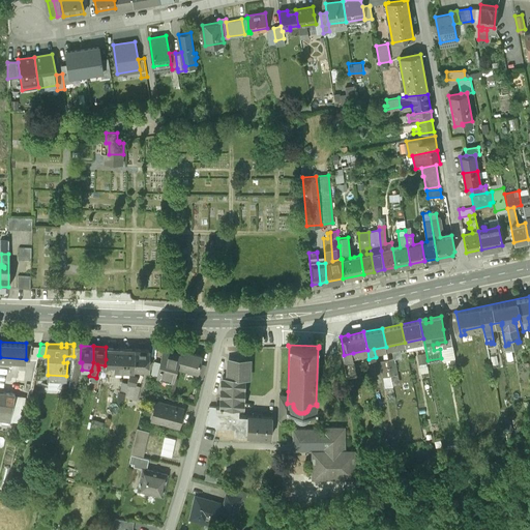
[(135,348),(106,347),(106,359),(114,360),(114,372),(129,372),(135,366),(135,348)]
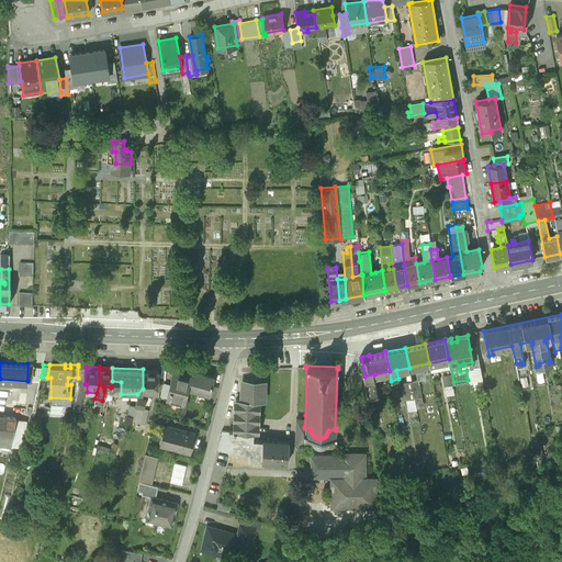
[(158,369),(143,369),(143,389),(148,389),(158,389),(158,369)]
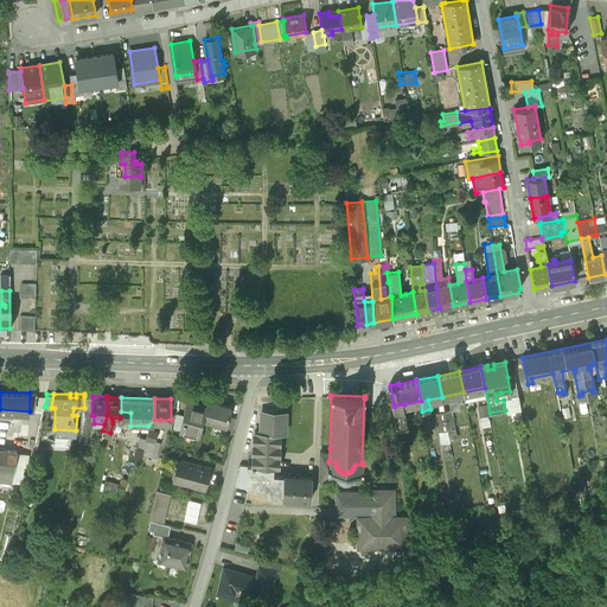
[(206,403),(187,398),(184,413),(180,427),(199,432),(203,416),(206,403)]
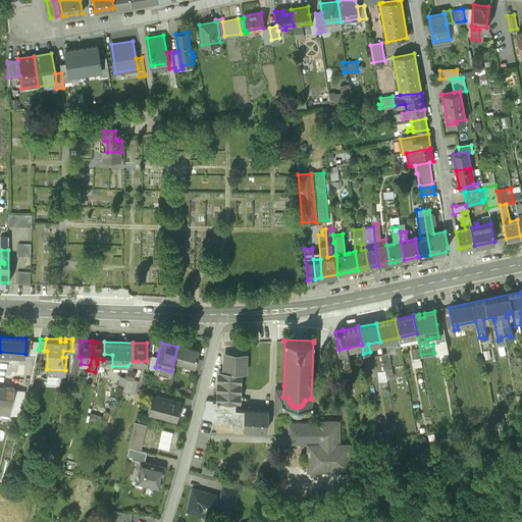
[(199,349),(177,344),(177,347),(174,358),(195,363),(197,356),(199,349)]
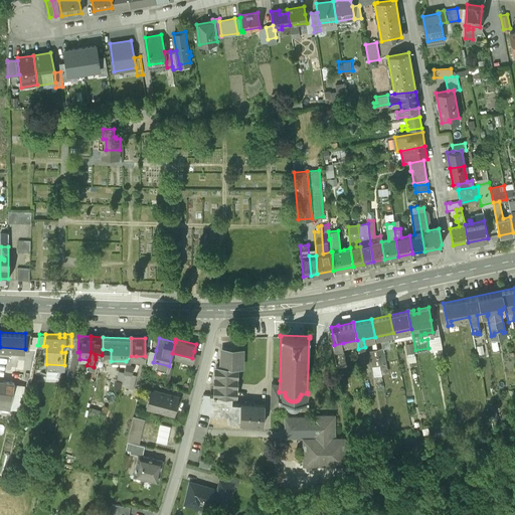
[(343,343),(334,345),(337,368),(347,366),(343,343)]
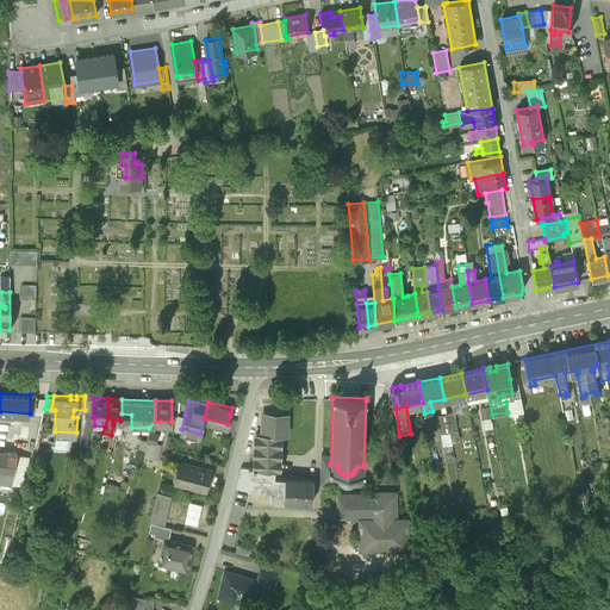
[(247,485),(269,486),(273,486),(274,473),(274,466),(278,466),(280,433),(286,433),(287,417),(274,416),(274,410),(263,410),(262,431),(256,430),(254,465),(249,465),(247,485)]
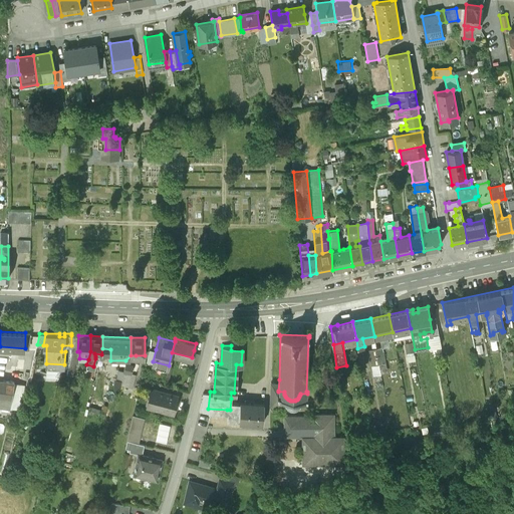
[(379,360),(376,346),(369,347),(372,362),(379,360)]
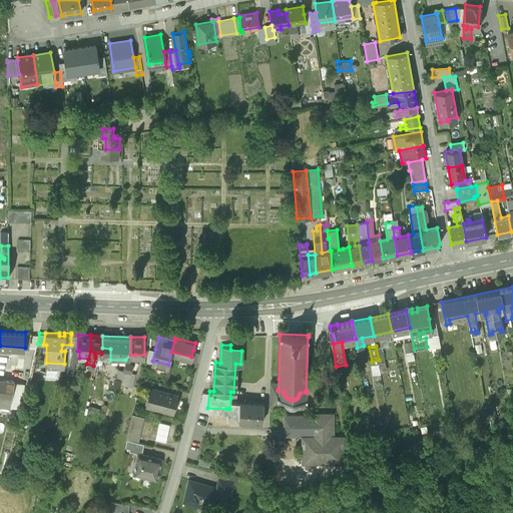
[(155,349),(149,348),(146,359),(152,361),(155,349)]
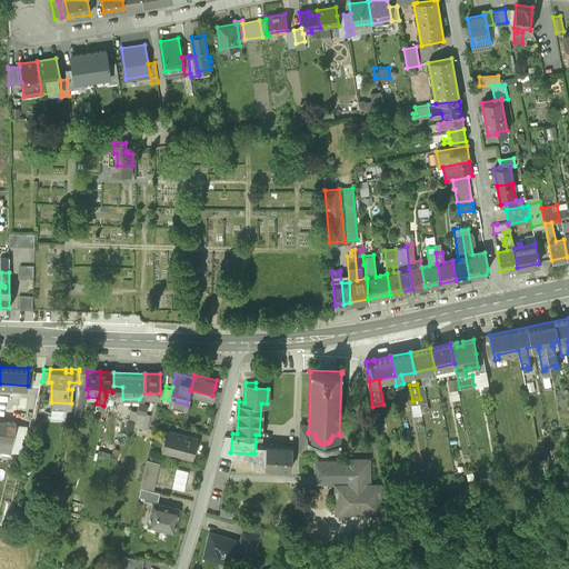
[(86,389),(79,388),(79,392),(73,413),(80,415),(83,401),(86,401),(86,397),(88,397),(88,389),(86,389)]
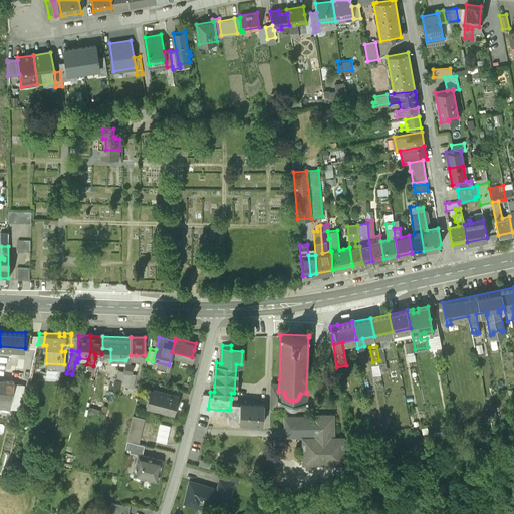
[(199,352),(194,350),(192,357),(191,363),(196,364),(199,352)]
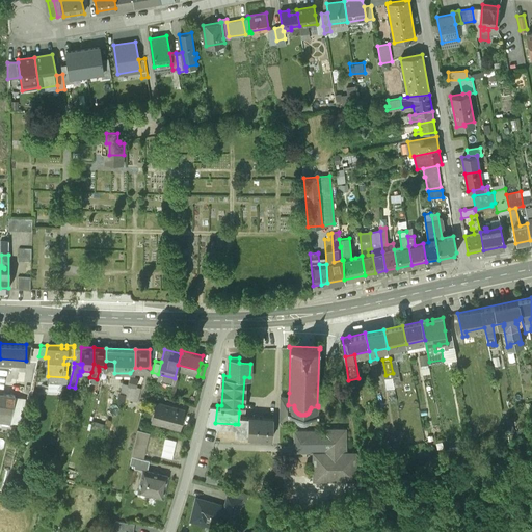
[(140,368),(135,368),(130,373),(128,382),(139,386),(141,379),(140,379),(141,376),(138,375),(140,368)]
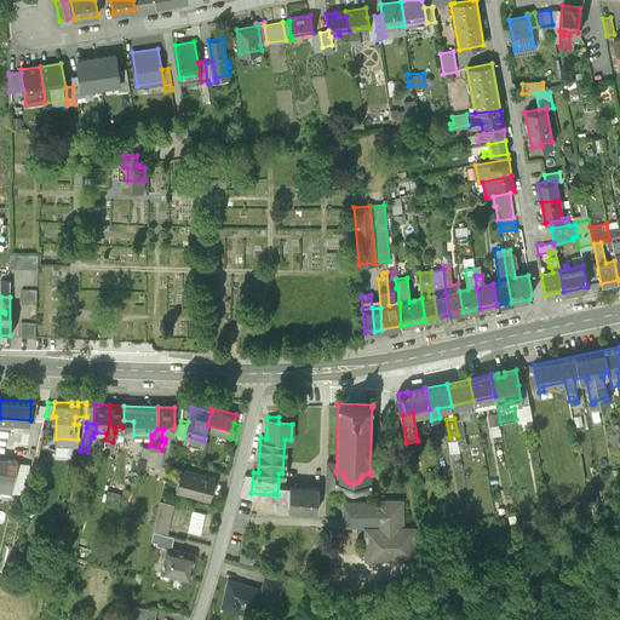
[(149,446),(143,445),(138,465),(144,466),(145,461),(149,446)]
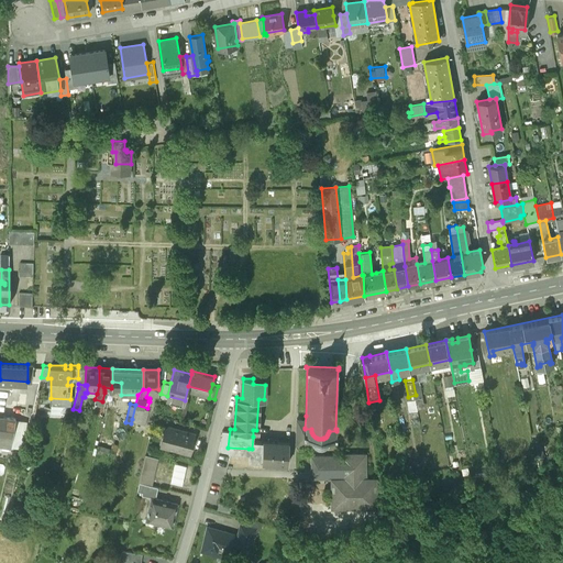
[(147,408),(135,405),(132,419),(145,422),(148,408),(147,408)]
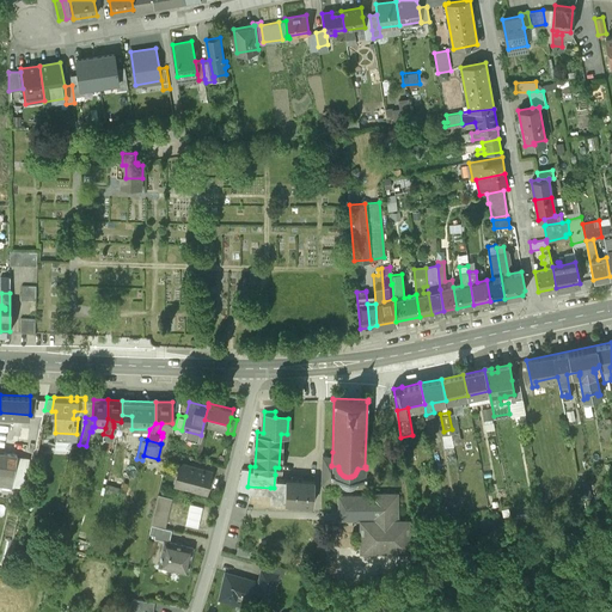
[(4,451),(0,450),(0,481),(13,483),(16,471),(19,450),(5,447),(4,451)]
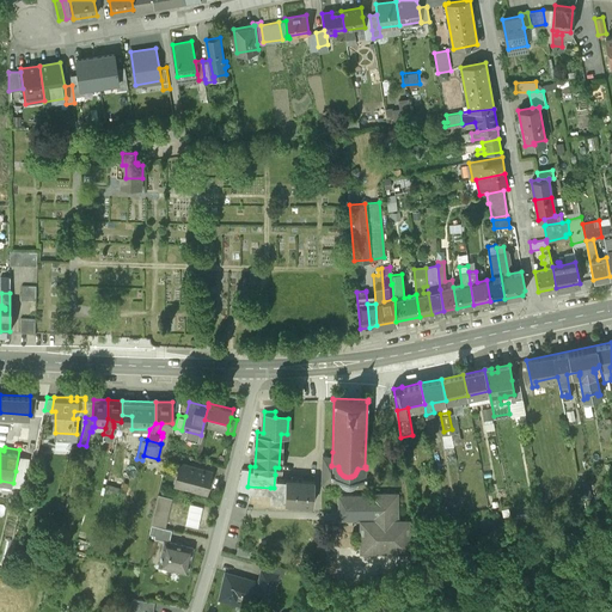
[(35,452),(19,450),(16,471),(30,473),(35,452)]
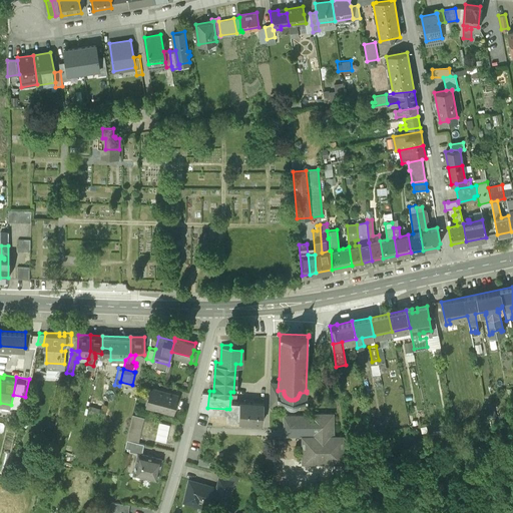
[(285,401),(285,396),(285,395),(284,394),(284,393),(284,391),(278,391),(278,390),(279,379),(270,378),(270,400),(285,401)]
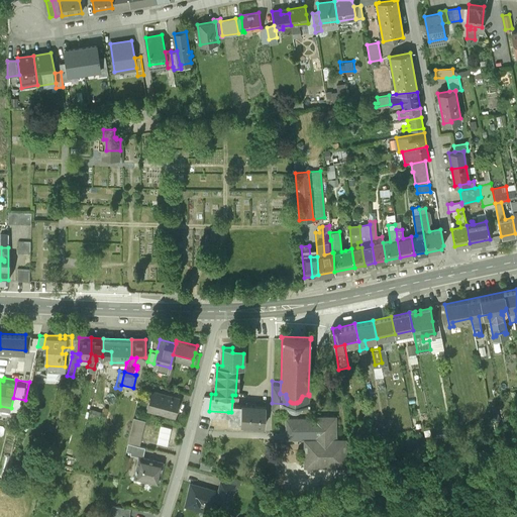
[(175,414),(180,395),(154,390),(150,392),(147,407),(175,414)]
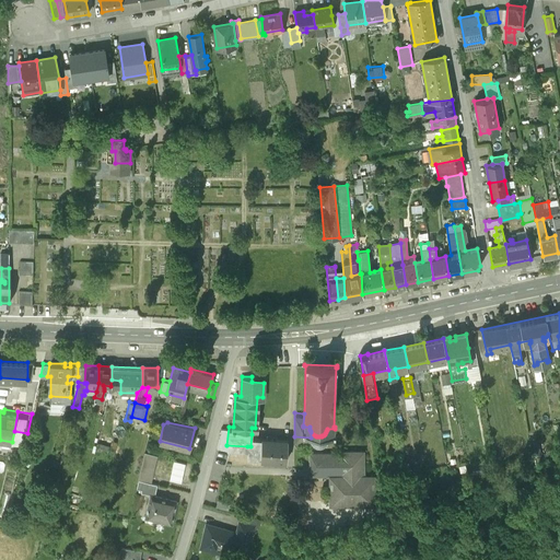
[(229,427),(220,426),(217,444),(226,445),(229,427)]
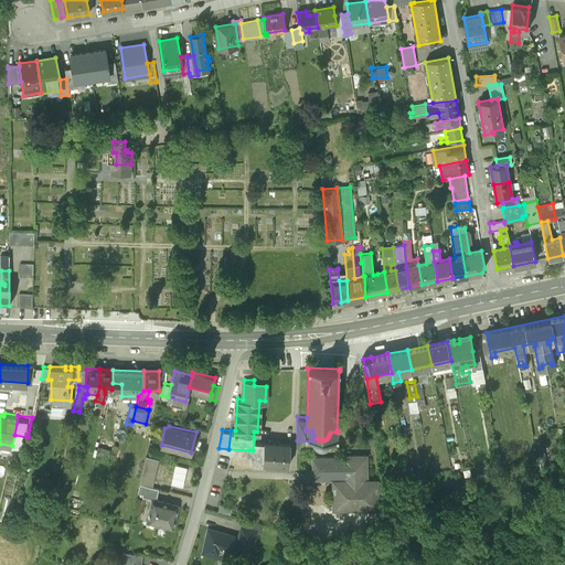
[(290,439),(264,437),(264,438),(263,450),(262,458),(289,459),(290,439)]
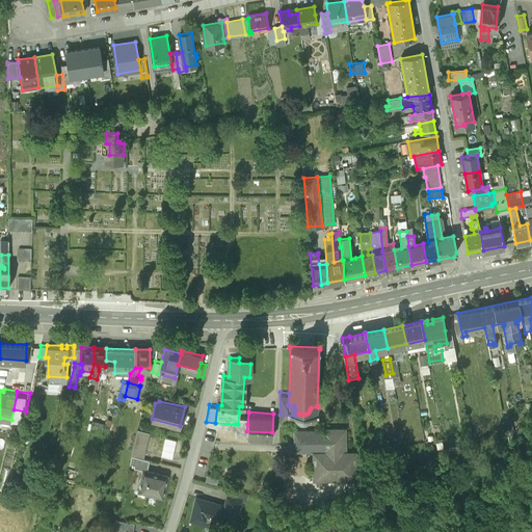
[(248,413),(239,413),(238,424),(247,424),(248,413)]
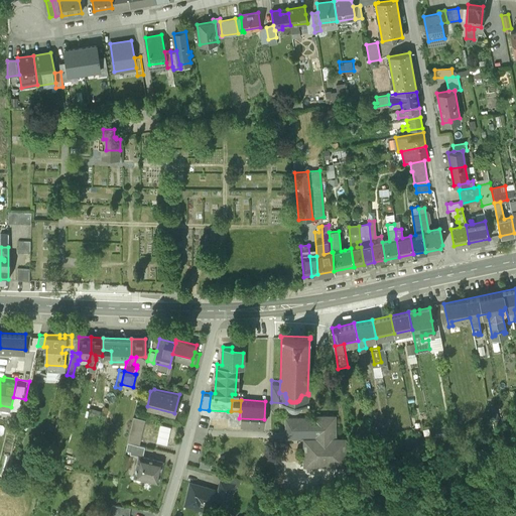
[(311,412),(284,412),(285,428),(303,428),(303,432),(302,432),(302,457),(345,457),(345,432),(335,432),(335,410),(311,410),(311,412)]
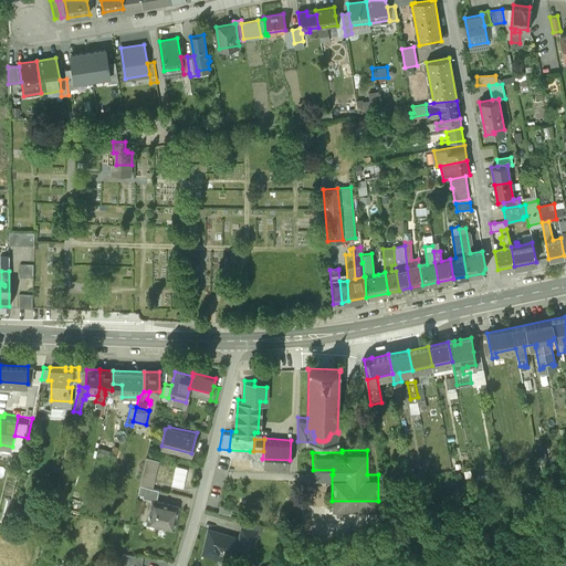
[(146,457),(139,482),(153,485),(158,459),(146,457)]
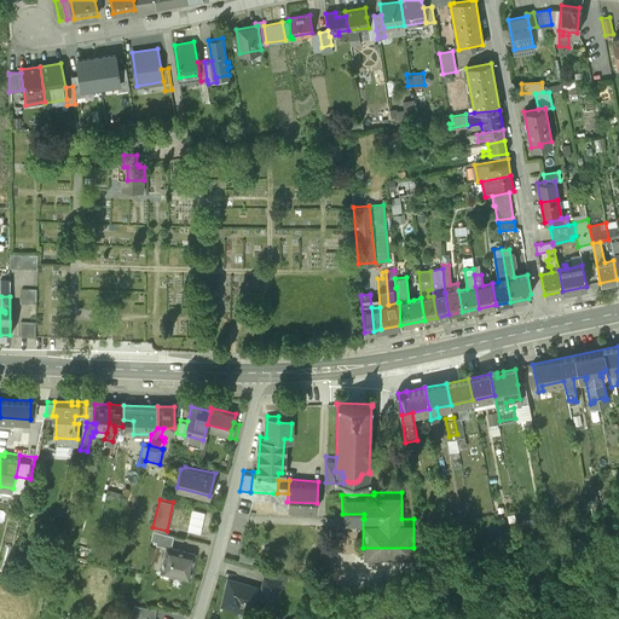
[(204,510),(192,507),(187,527),(200,531),(204,510)]
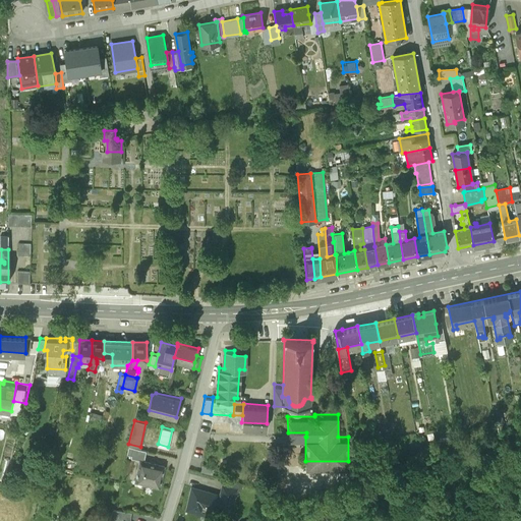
[(140,447),(128,444),(126,452),(131,453),(131,455),(139,458),(143,459),(147,448),(140,447)]
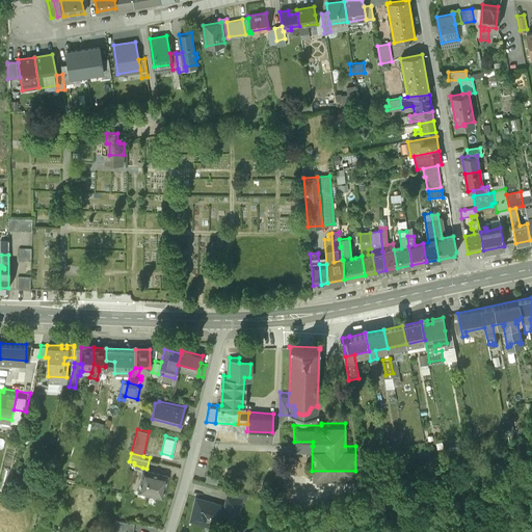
[(138,488),(162,494),(167,473),(147,469),(142,468),(138,488)]
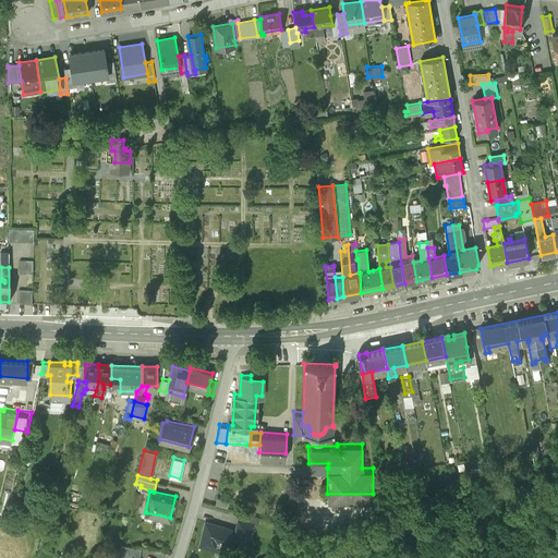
[(228,497),(217,494),(215,500),(227,504),(228,497)]
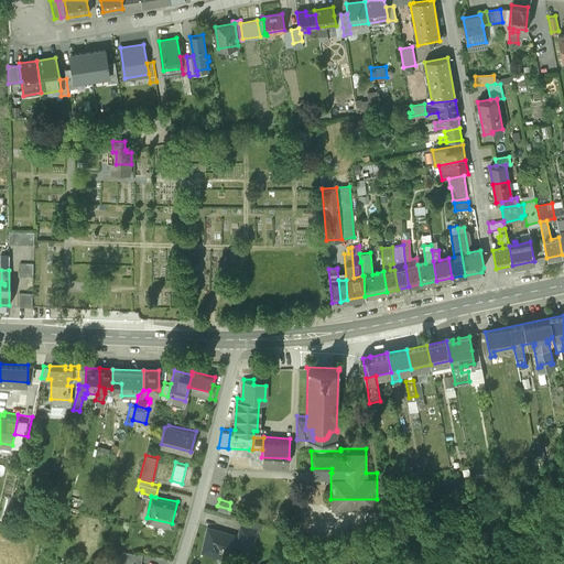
[(261,519),(242,514),(238,531),(207,523),(202,546),(220,551),(221,546),(248,552),(255,523),(259,524),(261,519)]
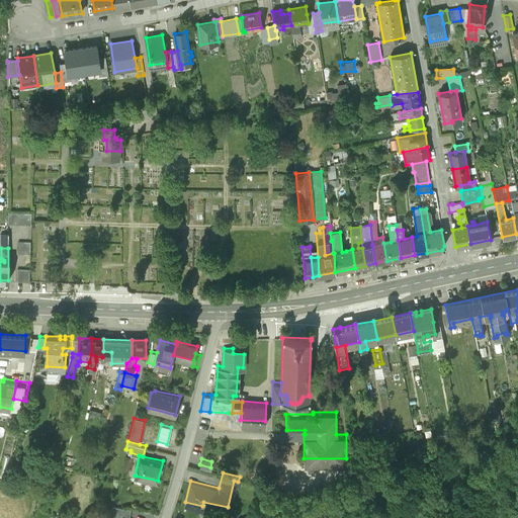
[(127,517),(128,517),(131,506),(111,503),(109,515),(120,517),(122,514),(127,517)]
